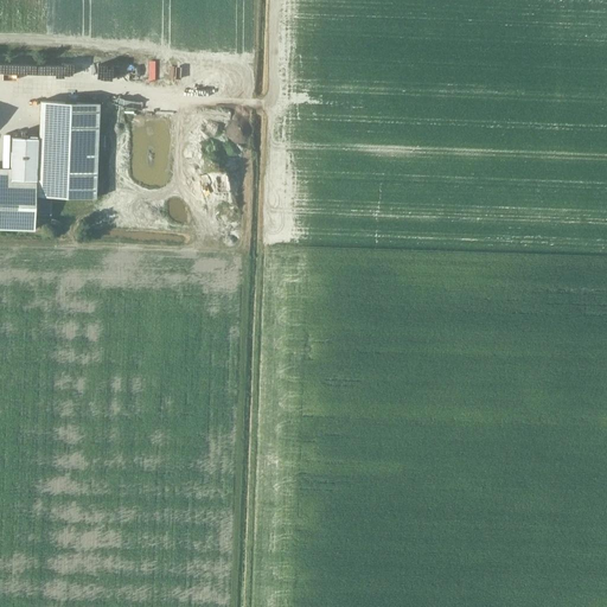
[(8,75),(30,75),(31,63),(10,62),(8,75)]
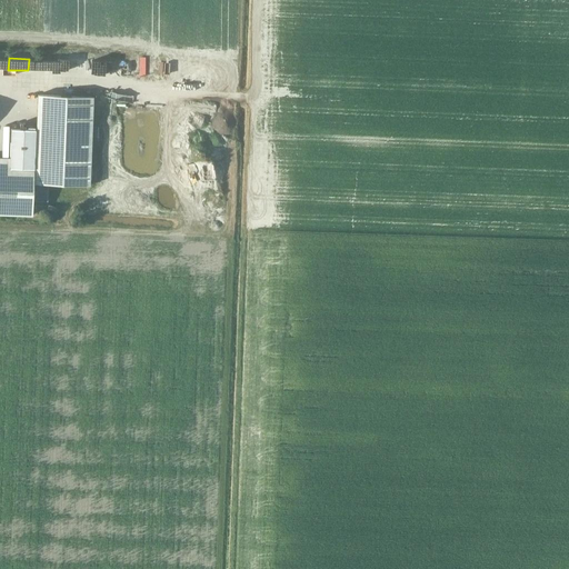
[(72,71),(97,71),(97,78),(110,77),(110,58),(72,58),(72,71)]
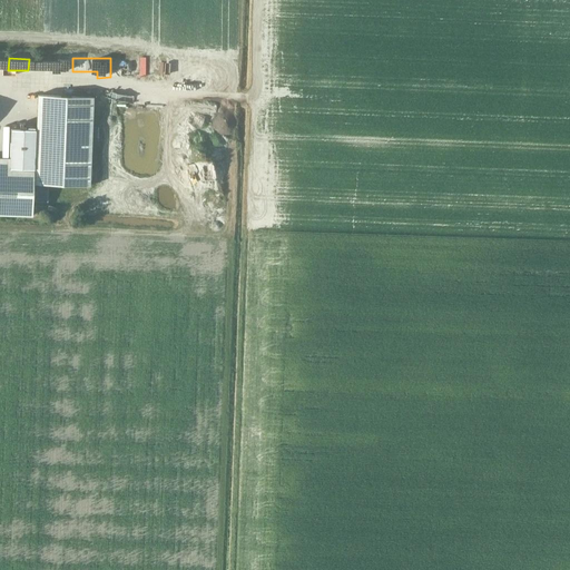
[(109,90),(108,96),(126,100),(127,95),(109,90)]
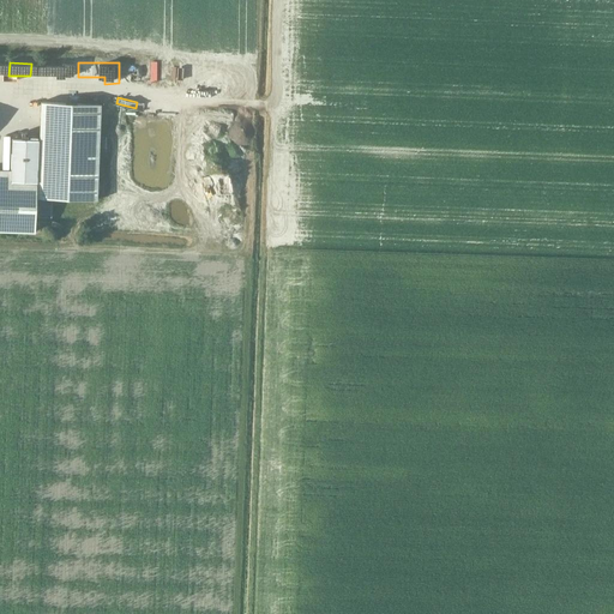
[(101,104),(65,103),(41,102),(40,139),(12,138),(11,184),(0,182),(0,230),(35,233),(35,217),(52,218),(52,199),(97,202),(100,152),(106,152),(106,137),(100,137),(101,104)]
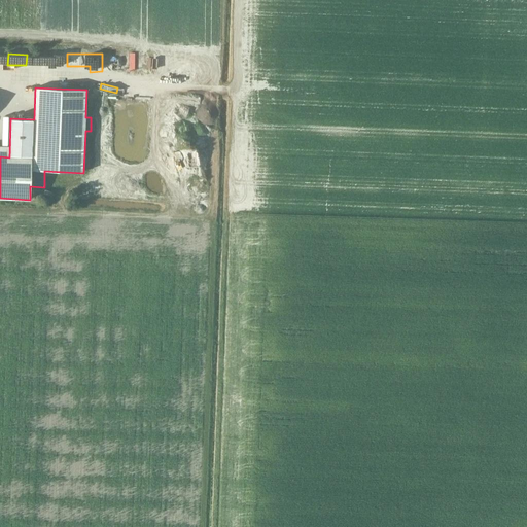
[(168,105),(184,106),(185,97),(168,96),(168,105)]
